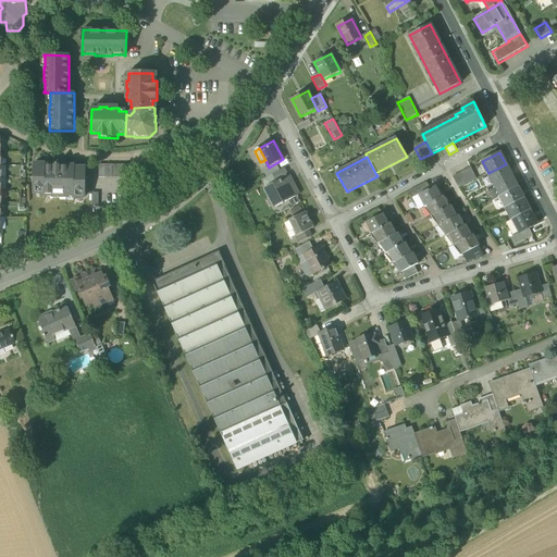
[(73,197),(85,198),(85,169),(75,168),(75,166),(60,166),(57,163),(54,165),(54,166),(46,165),(46,164),(34,164),(34,194),(44,194),(44,196),(51,196),(54,193),(64,193),(66,196),(73,196),(73,197)]
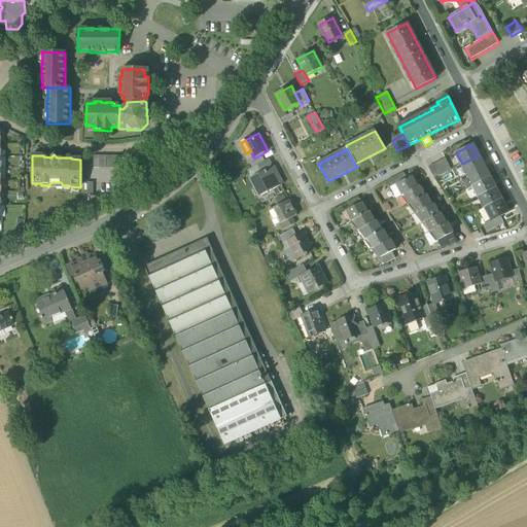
[(252,168),(258,165),(265,162),(261,154),(254,159),(248,161),(252,168)]
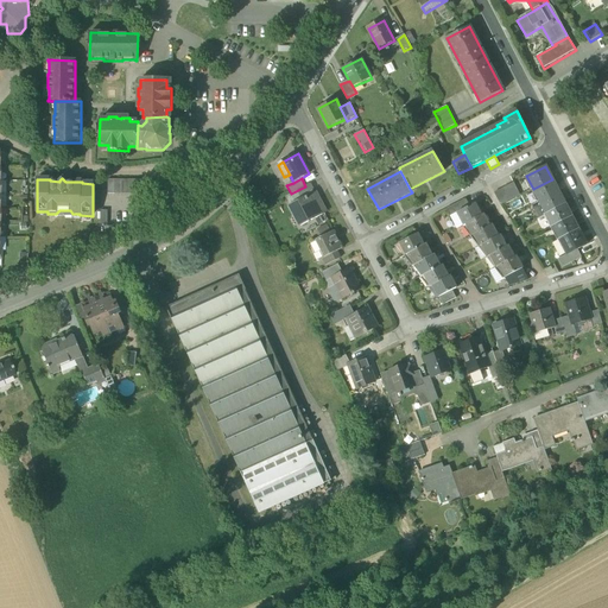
[(558,191),(552,179),(533,189),(539,202),(558,191)]
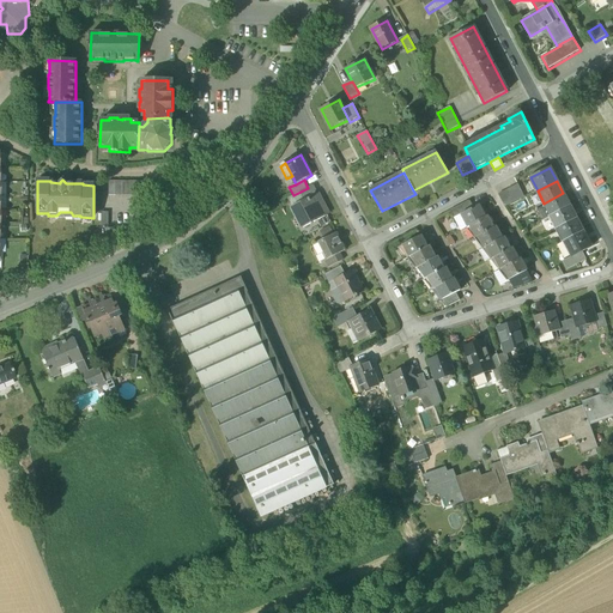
[(116,196),(144,196),(144,182),(116,182),(116,196)]
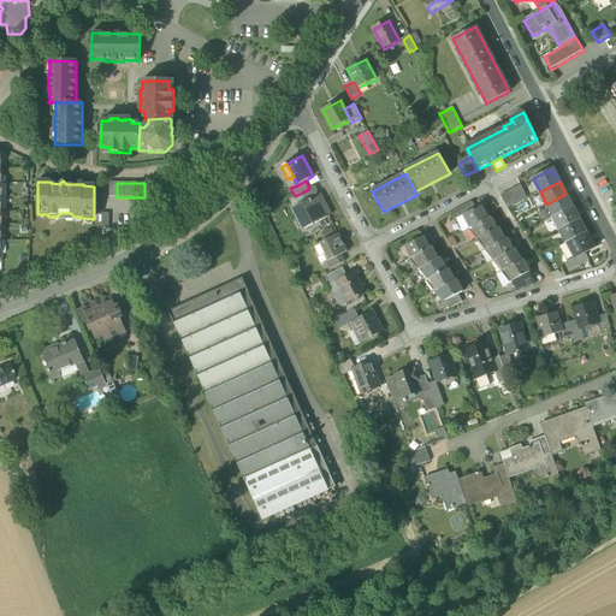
[(505,206),(507,208),(527,197),(521,185),(501,196),(505,206)]
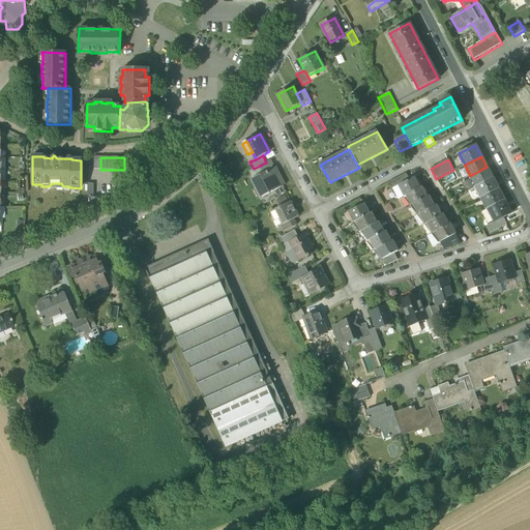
[(270,160),(266,163),(260,166),(263,171),(273,166),(270,160)]
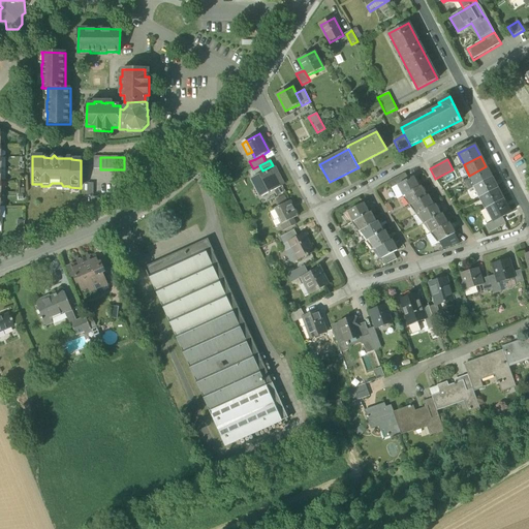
[(249,172),(251,177),(262,170),(259,165),(253,168),(249,172)]
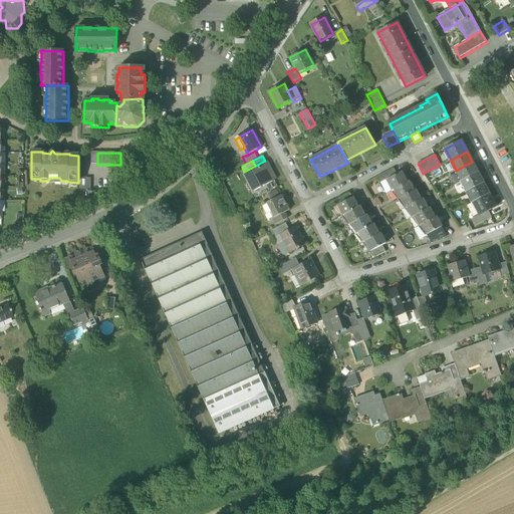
[(478,173),(472,162),(456,171),(458,174),(462,181),(478,173)]
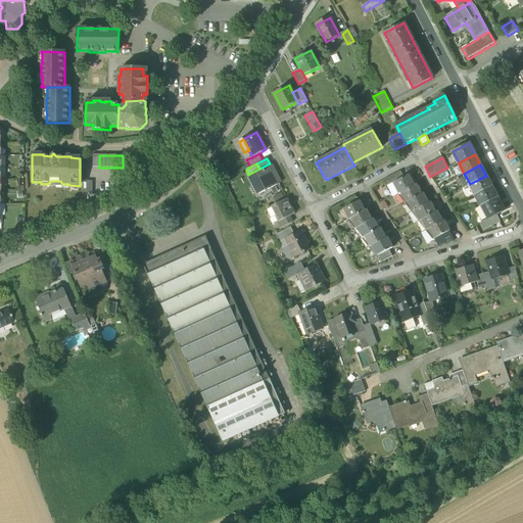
[(250,177),(258,194),(281,183),(272,165),(250,177)]
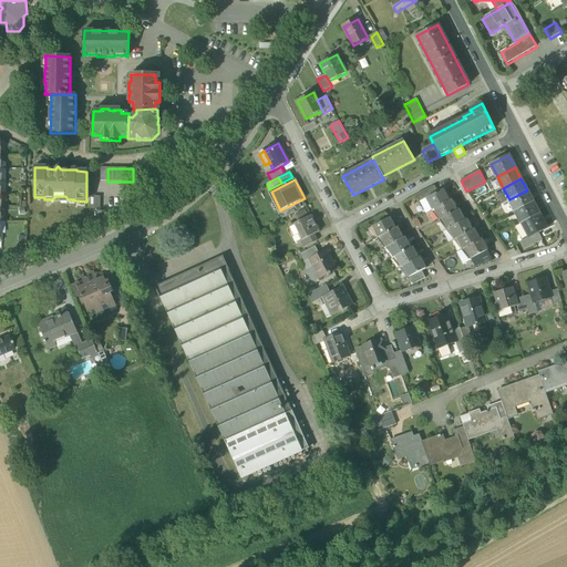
[(416,195),(420,203),(437,193),(434,186),(416,195)]
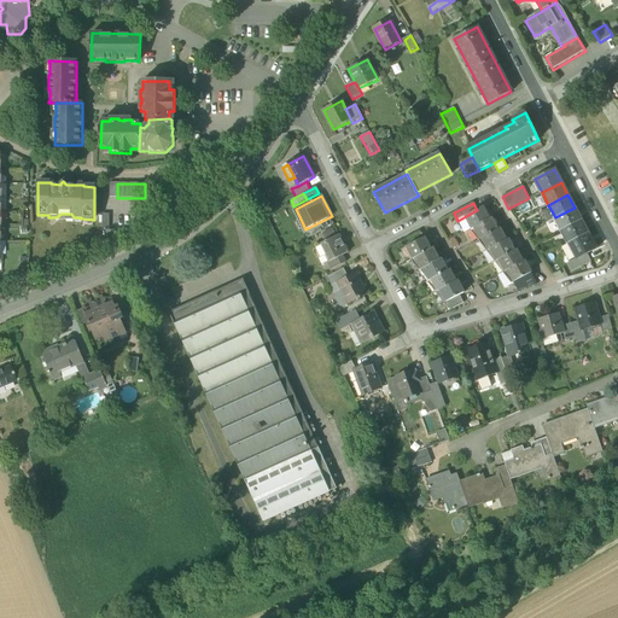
[(472,229),(474,228),(490,220),(483,208),(477,210),(458,221),(464,233),(472,229)]
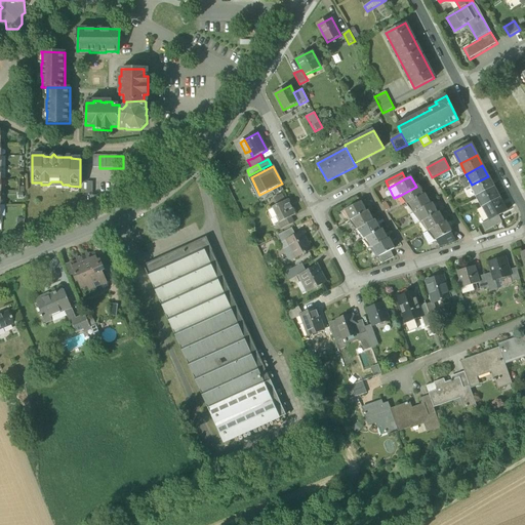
[(493,188),(488,176),(472,185),(477,196),(493,188)]
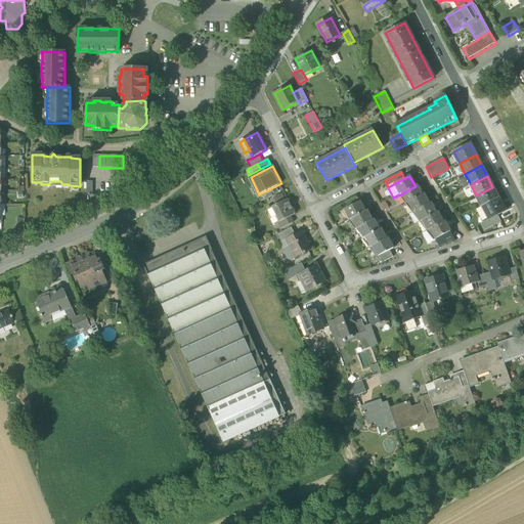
[(471,184),(467,177),(459,181),(463,188),(471,184)]
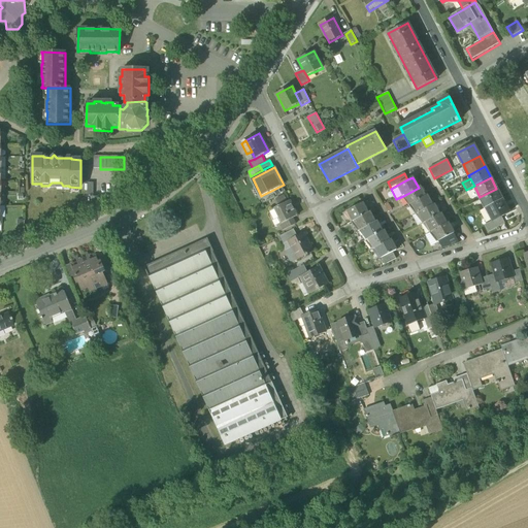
[(420,187),(419,188),(405,195),(410,205),(411,204),(425,197),(420,187)]
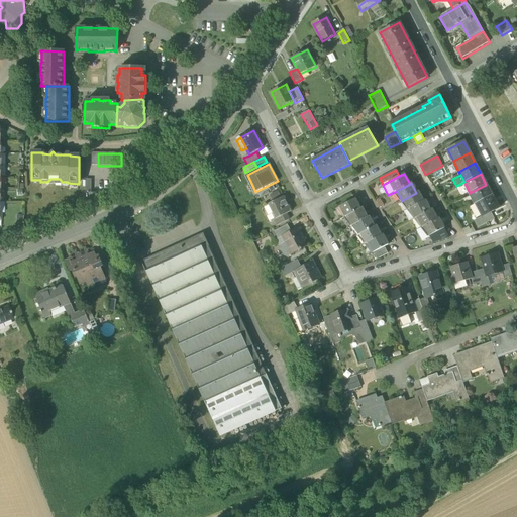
[(492,195),(486,185),(470,193),(476,204),(492,195)]
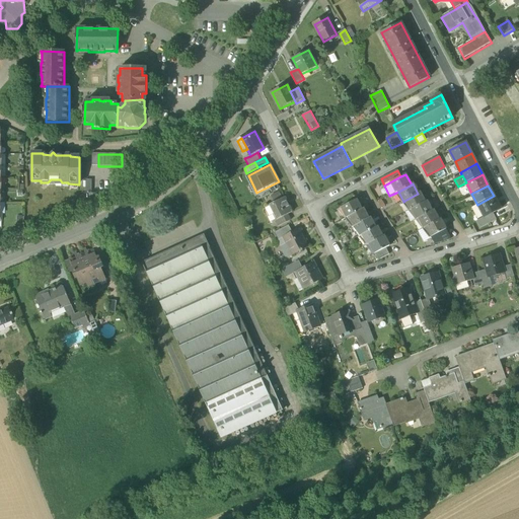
[(420,193),(418,194),(404,201),(411,211),(412,210),(425,203),(420,193)]
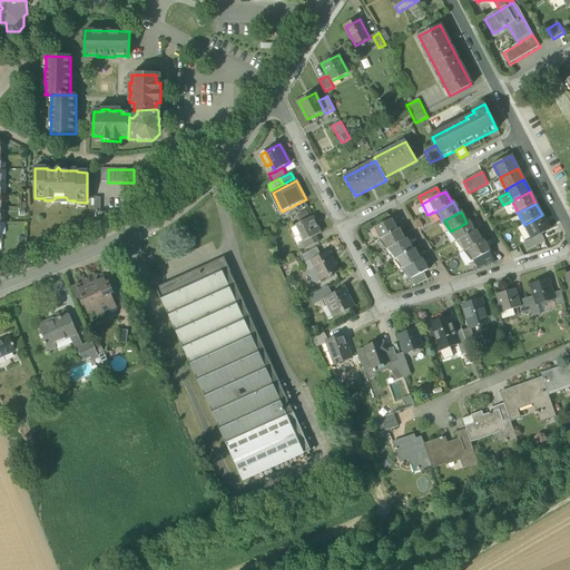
[(550,229),(542,215),(524,225),(532,238),(532,239),(541,234),(550,229)]
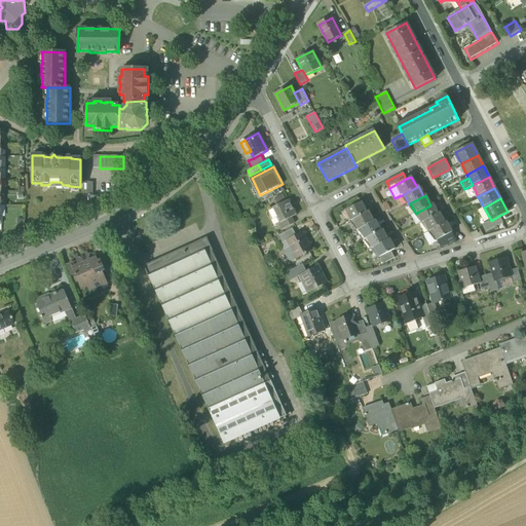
[(282,221),(283,222),(291,218),(296,215),(289,200),(273,208),(278,217),(279,216),(282,221)]
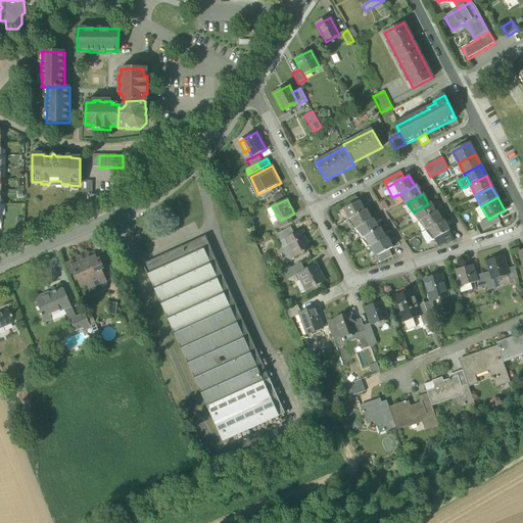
[(349,220),(351,219),(365,211),(360,201),(344,209),(349,220)]
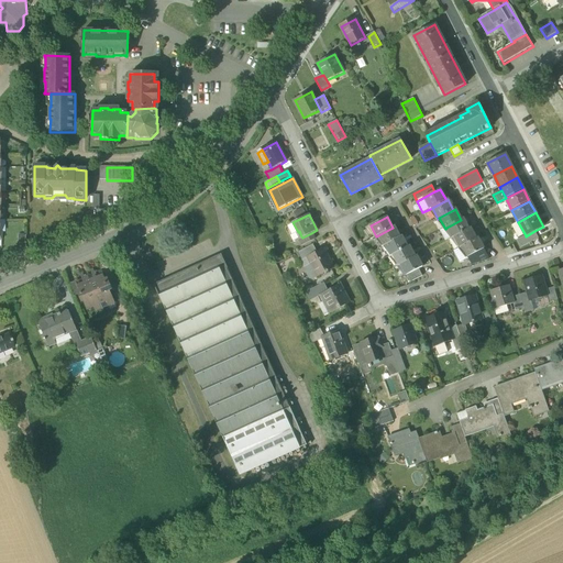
[(463,219),(461,220),(446,228),(452,238),(454,236),(468,230),(468,229),(463,219)]
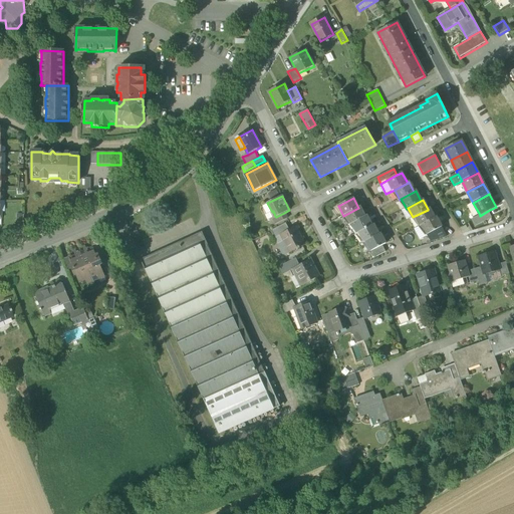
[(272,212),(267,203),(262,206),(267,214),(264,216),(266,221),(272,218),(275,216),(273,211),(272,212)]
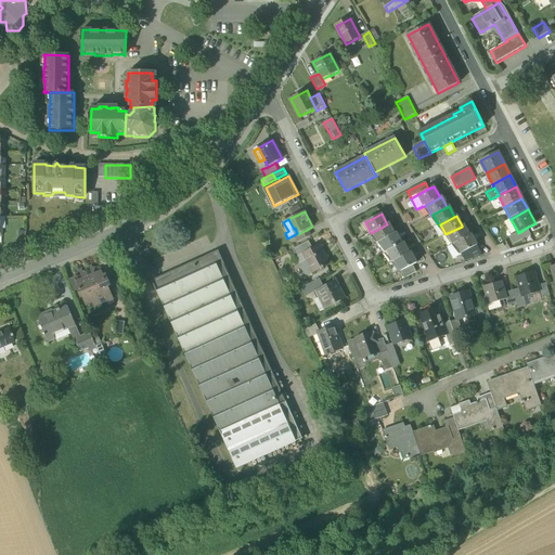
[(389,224),(387,224),(373,232),(378,243),(381,242),(395,234),(389,224)]
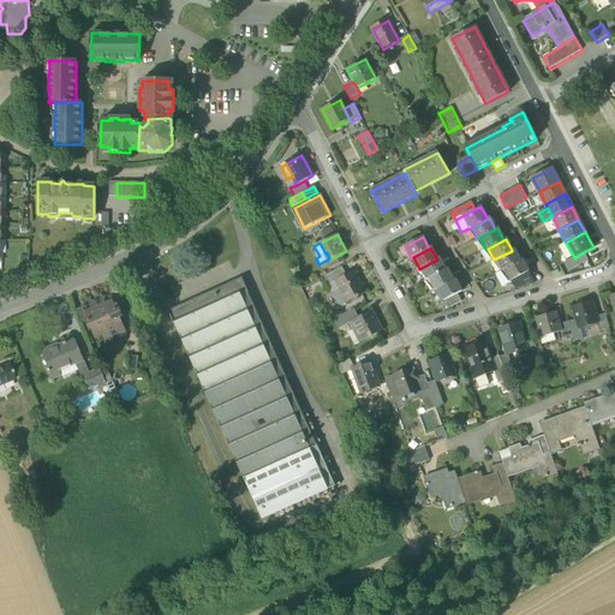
[(488,249),(487,250),(481,252),(487,264),(494,260),(488,249)]
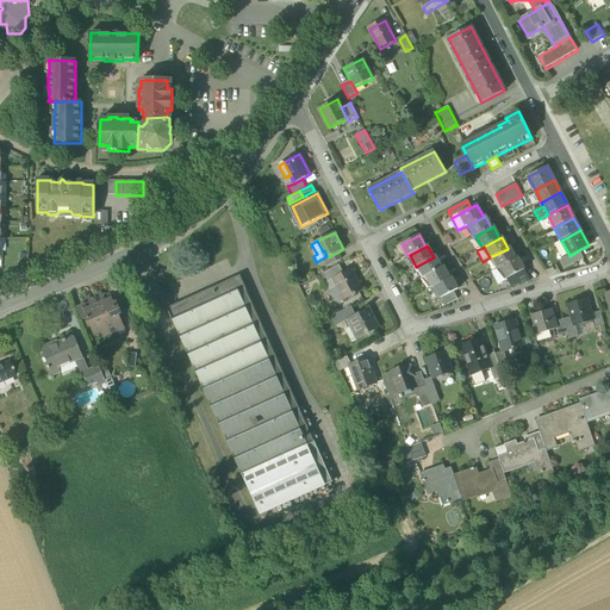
[(508,248),(508,249),(492,256),(498,268),(500,267),(516,260),(516,259),(510,248),(510,247),(508,248)]
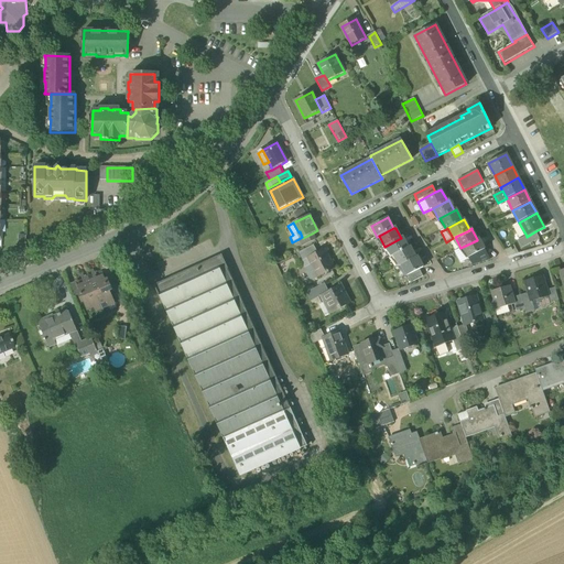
[(517,241),(521,249),(540,239),(535,231),(527,237),(527,236),(517,241)]
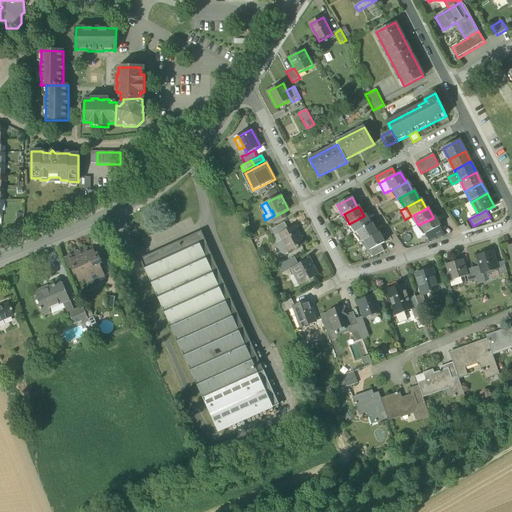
[(271,217),(275,224),(286,218),(283,212),(275,216),(274,215),(271,217)]
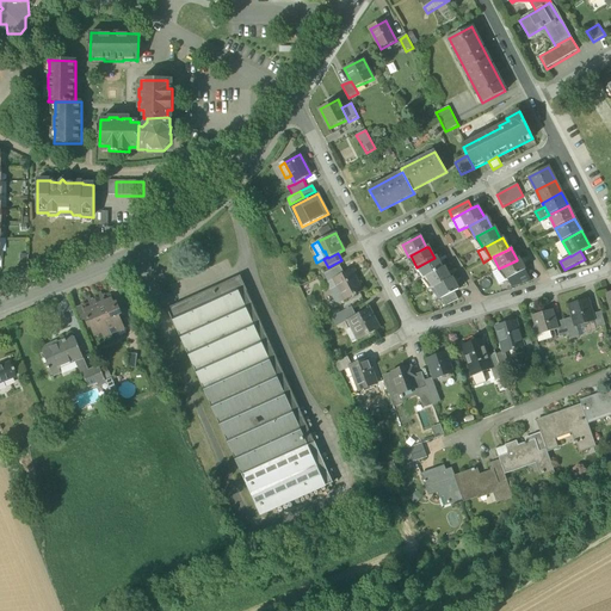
[(29,255),(19,254),(18,265),(29,265),(29,255)]
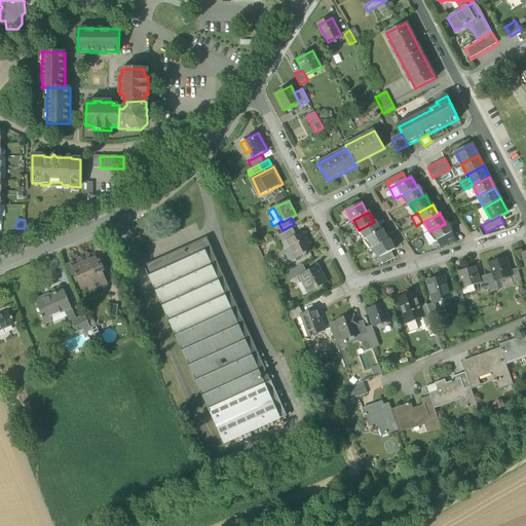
[(376,221),(374,222),(361,229),(366,239),(368,238),(381,231),(376,221)]
